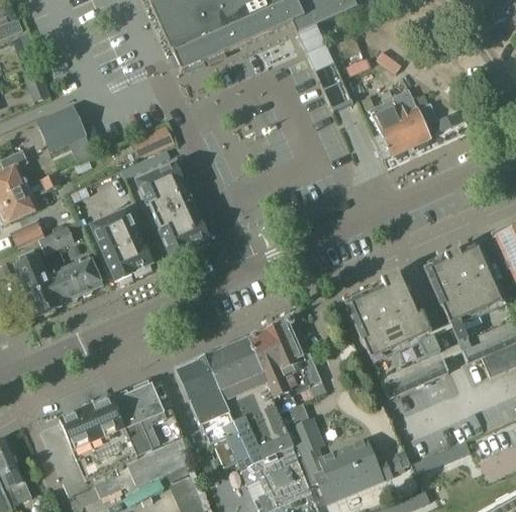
[(293,22),(298,32),(358,5),(355,0),(148,0),(182,72),(293,22)]
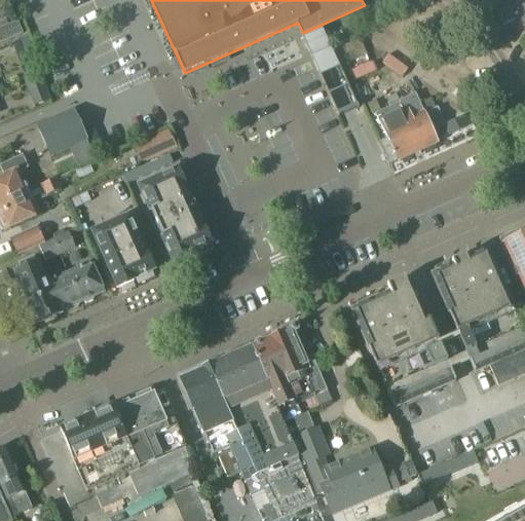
[(492,0),(496,8),(516,0),(492,0)]
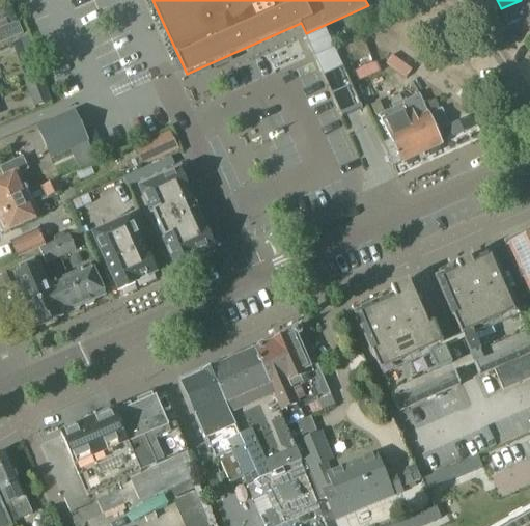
[(0,12),(1,17),(11,14),(7,3),(0,5),(0,12)]
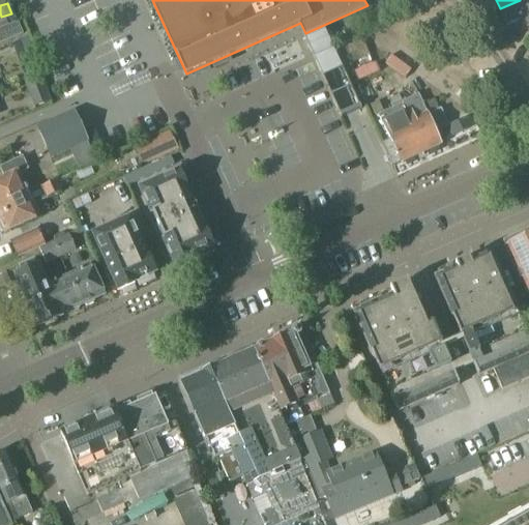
[(0,25),(0,37),(1,39),(24,30),(19,18),(0,25)]
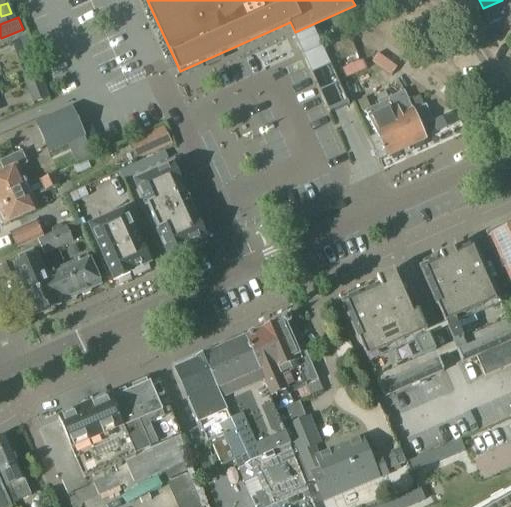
[(361,58),(346,23),(326,31),(336,57),(337,56),(341,66),(361,58)]
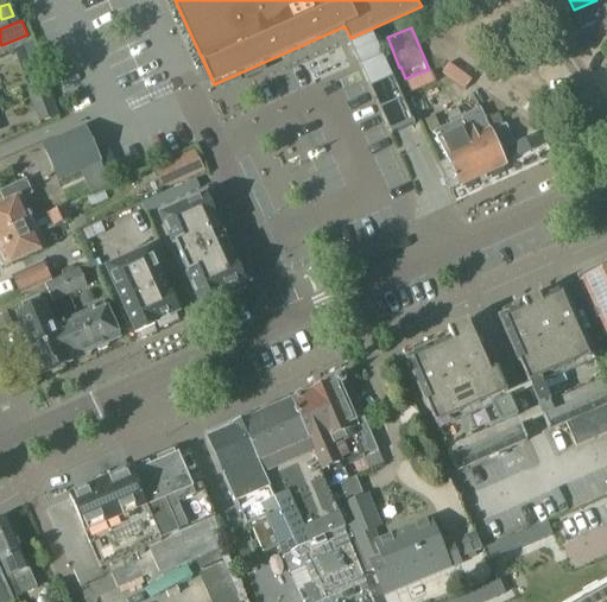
[(24,63),(40,57),(32,38),(17,44),(24,63)]
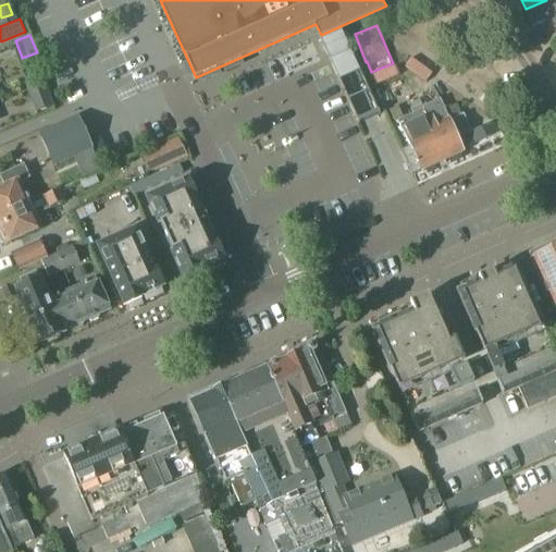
[(36,109),(54,102),(44,73),(26,80),(36,109)]
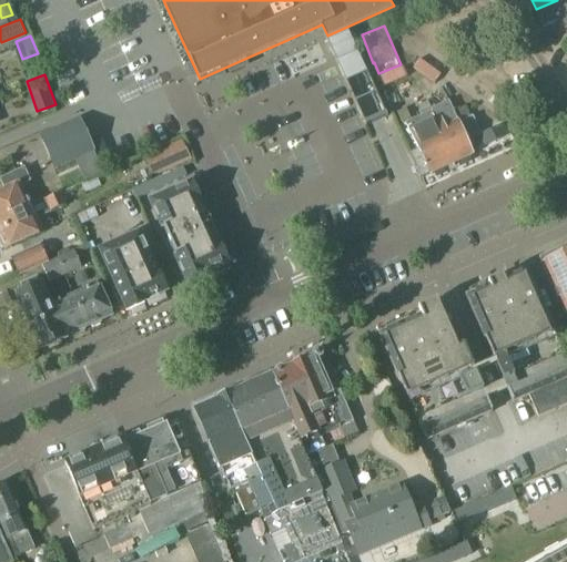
[(406,104),(398,109),(404,121),(406,120),(419,146),(411,150),(422,174),(423,174),(431,170),(448,162),(451,166),(458,163),(457,159),(473,151),(466,136),(481,130),(473,113),(472,113),(466,102),(454,108),(449,98),(442,101),(432,105),(432,106),(412,116),(406,104)]
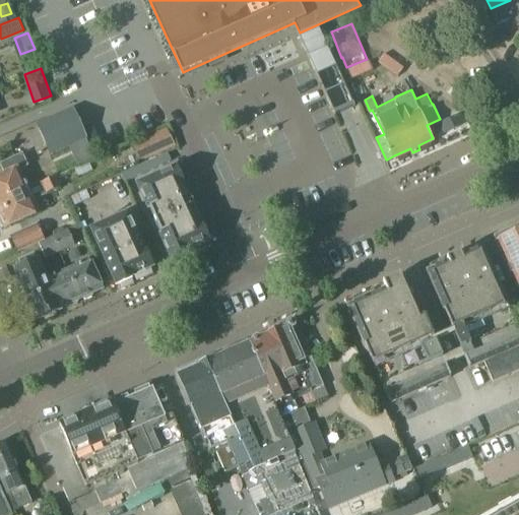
[(52,151),(83,137),(73,115),(42,129),(52,151)]
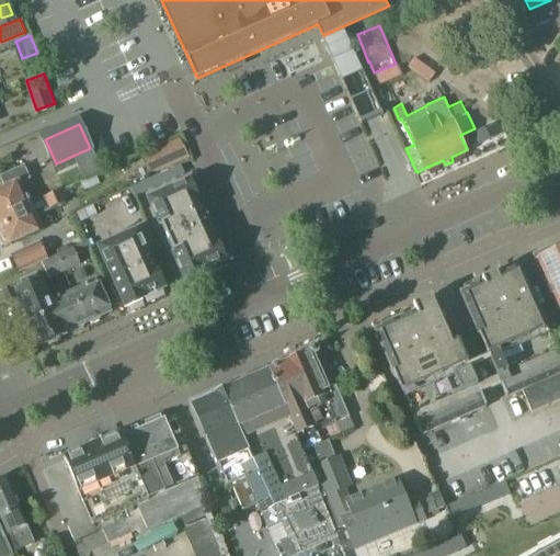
[(171,165),(190,156),(181,135),(161,144),(170,163),(171,165)]
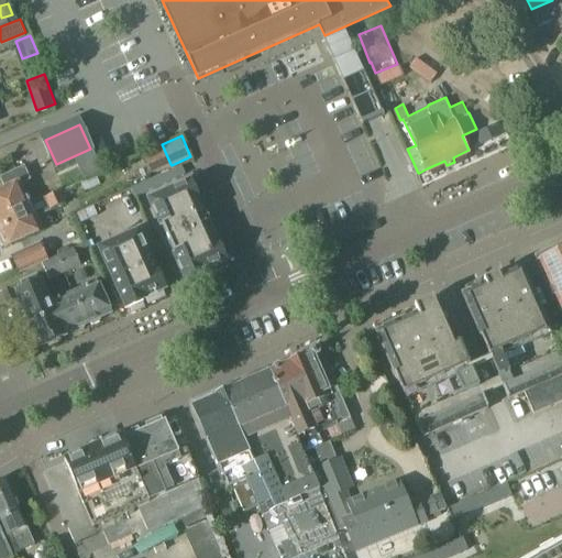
[(182,163),(182,162),(175,165),(179,174),(186,171),(182,163)]
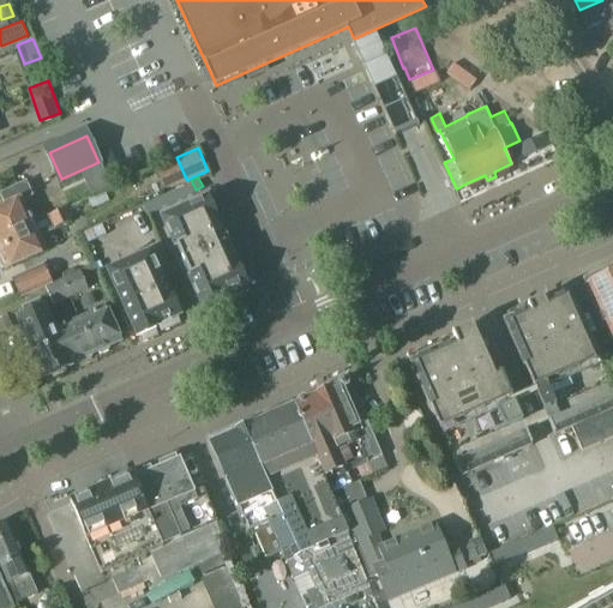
[(0,236),(35,221),(35,220),(24,197),(34,193),(26,178),(1,190),(6,202),(0,204),(0,236)]
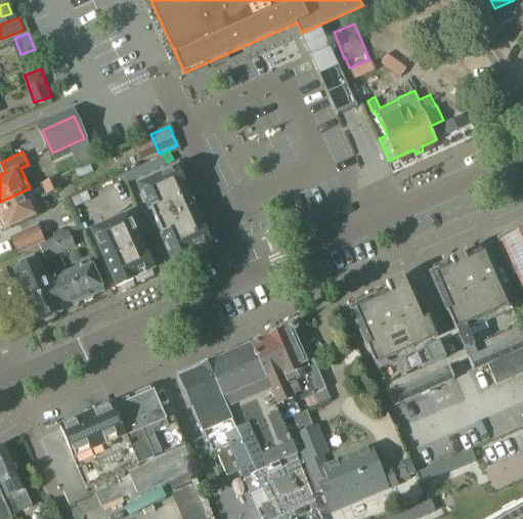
[(163,154),(153,159),(157,167),(167,162),(163,154)]
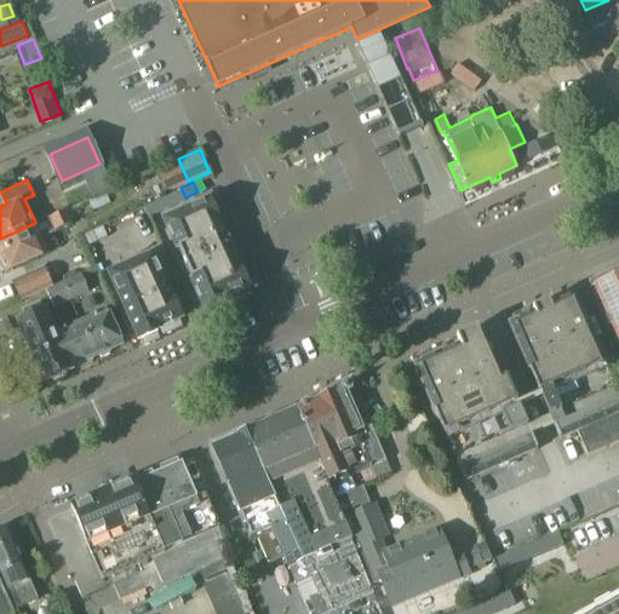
[(181,188),(168,193),(173,202),(185,198),(181,188)]
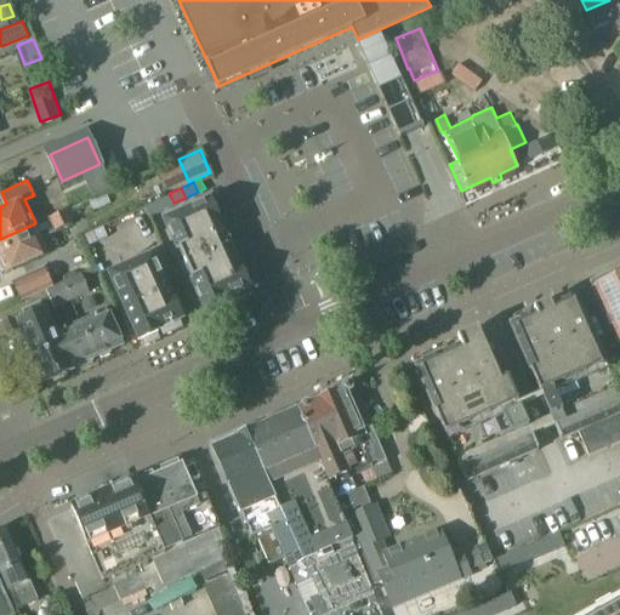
[(169,193),(158,199),(161,208),(174,203),(169,193)]
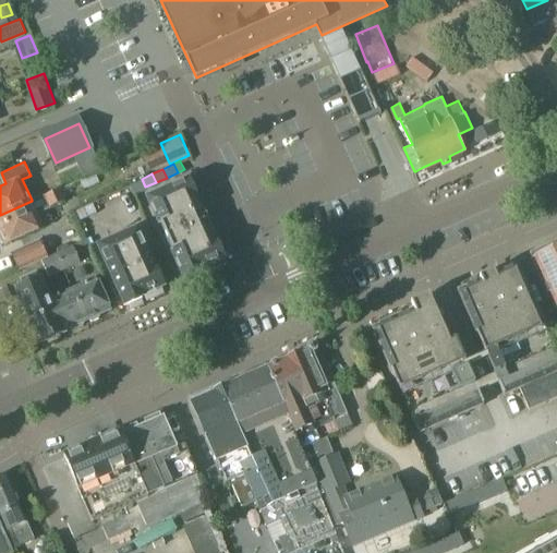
[(142,179),(130,183),(132,188),(134,192),(145,187),(142,179)]
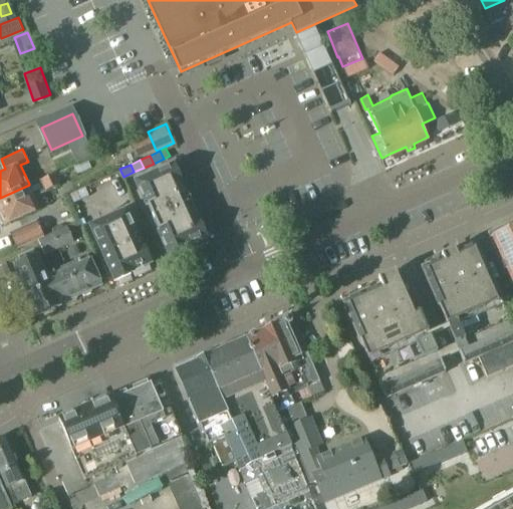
[(138,181),(171,253),(187,246),(187,245),(207,236),(200,220),(199,220),(181,181),(182,181),(175,165),(138,181)]
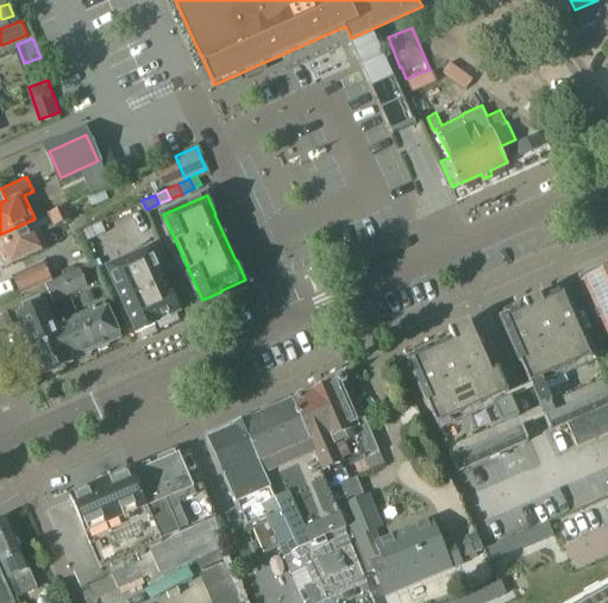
[(6,263),(7,264),(46,246),(41,231),(55,224),(55,225),(74,215),(69,203),(50,212),(49,211),(35,218),(35,219),(0,234),(0,247),(0,249),(0,258),(1,262),(6,263)]
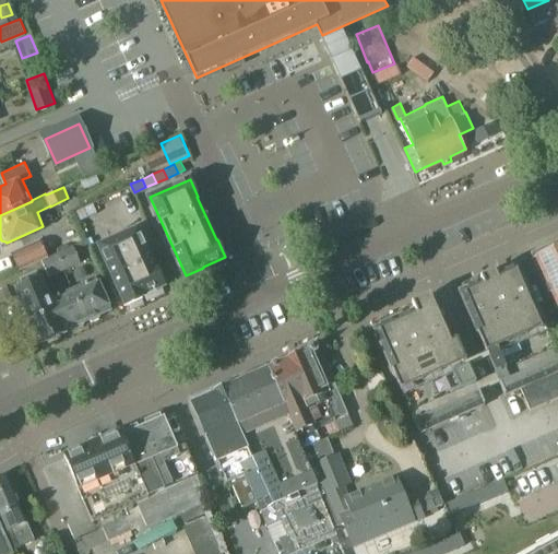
[(104,270),(110,267),(127,303),(143,295),(143,293),(164,284),(156,268),(154,268),(137,230),(94,248),(104,270)]
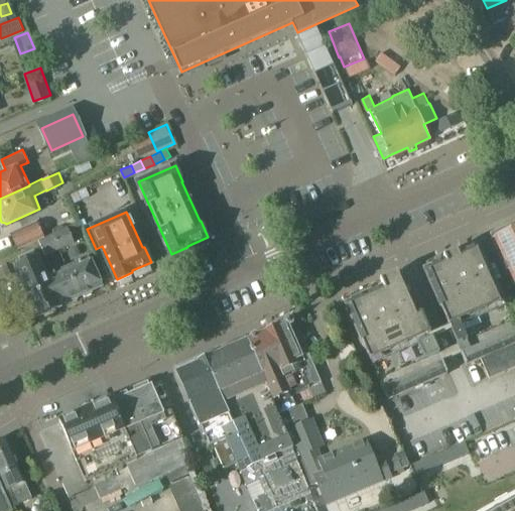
[(514,219),(490,231),(493,237),(499,250),(513,282),(514,281),(514,219)]
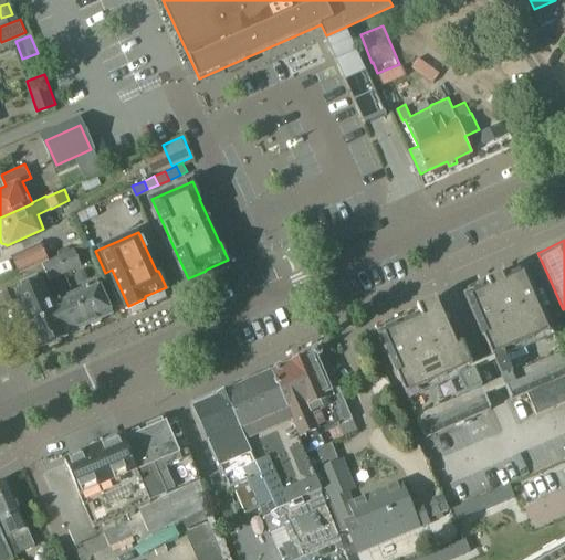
[(41,261),(48,257),(41,241),(12,254),(20,271),(41,261)]
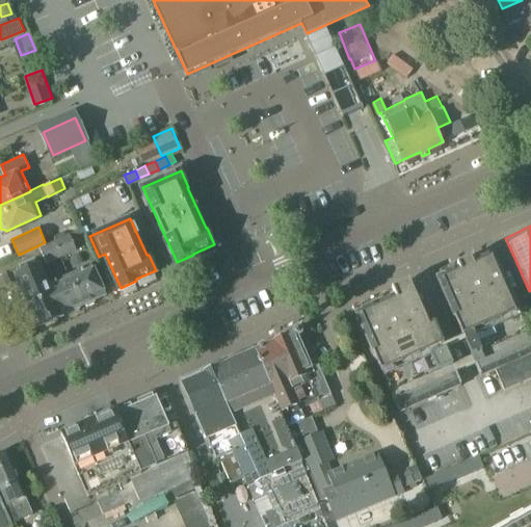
[(54,238),(61,255),(76,247),(70,232),(54,238)]
